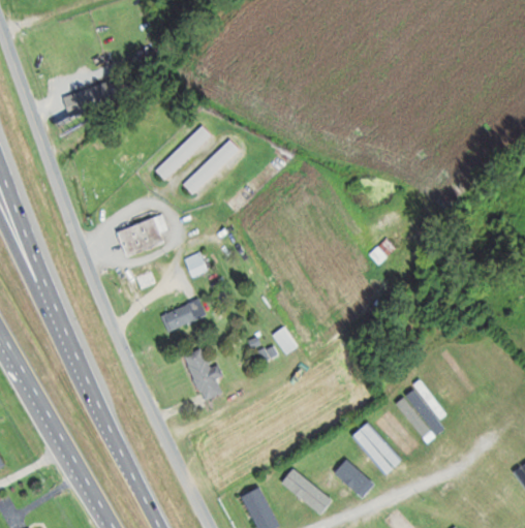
[(69,118),(121,102),(115,81),(63,96),(69,118)]
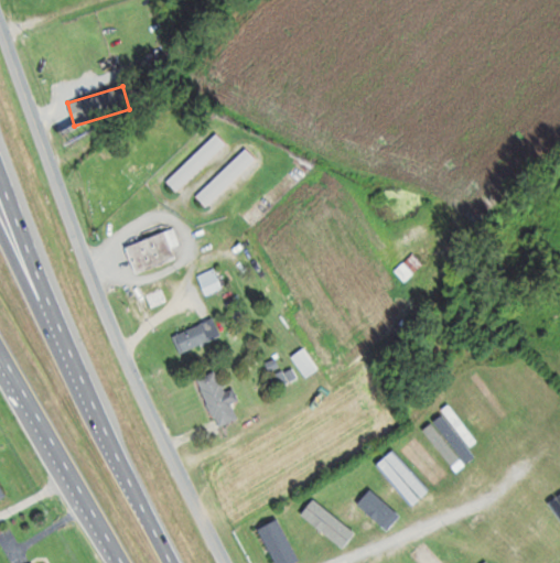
[(226,144),(215,133),(165,183),(176,193),(226,144)]
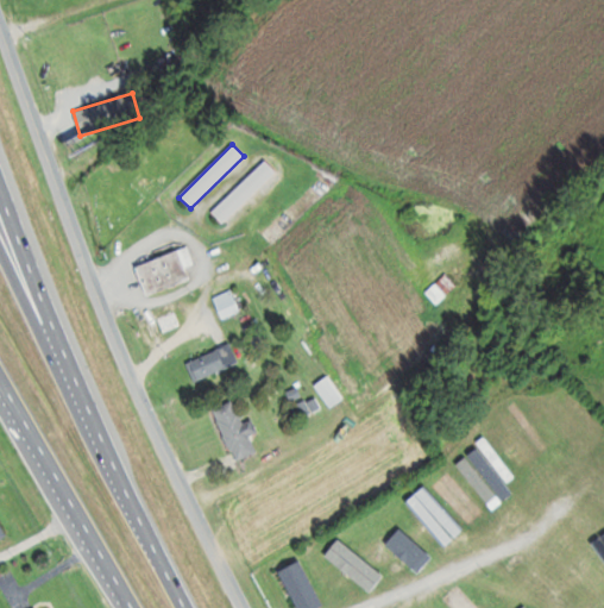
[(211,213),(222,225),(276,173),(263,160),(211,213)]
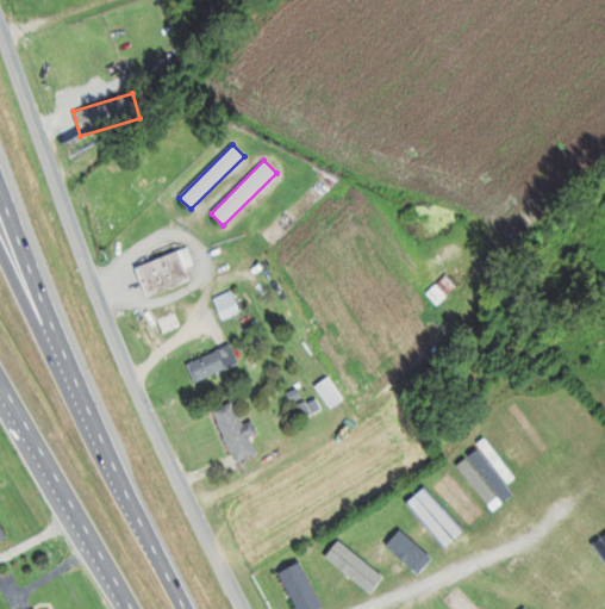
[(136,267),(148,297),(189,280),(185,269),(194,266),(187,247),(136,267)]
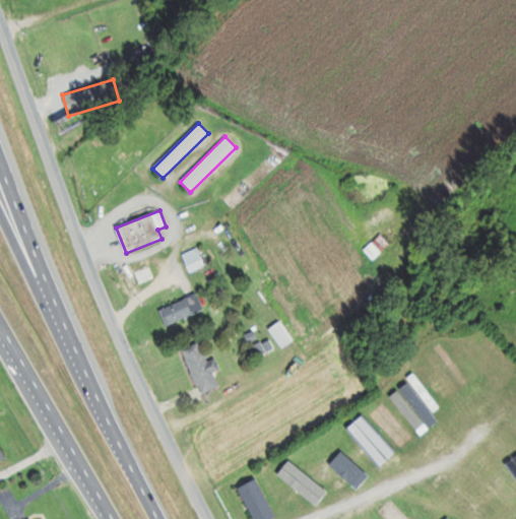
[(373,261),(389,245),(379,234),(363,250),(373,261)]
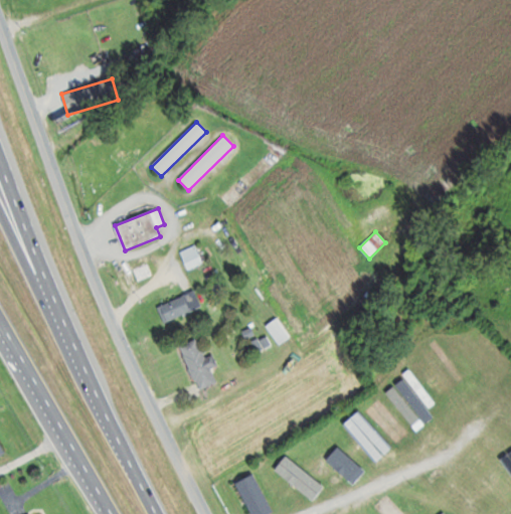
[(179,252),(187,270),(202,264),(194,245),(179,252)]
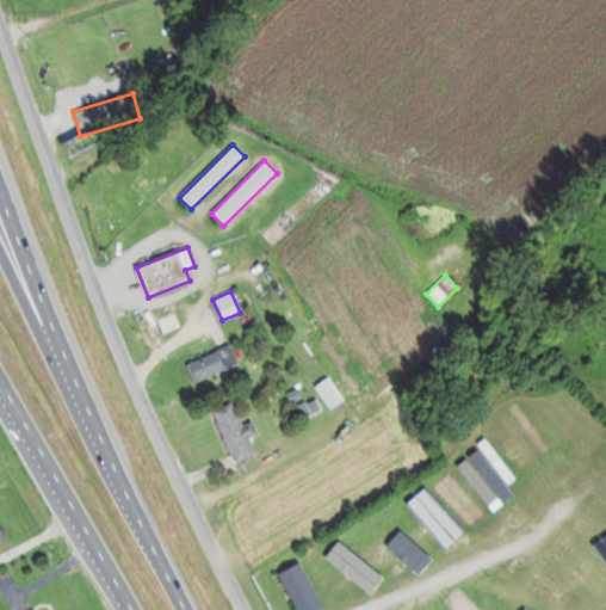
[(192,382),(237,369),(232,350),(186,362),(192,382)]
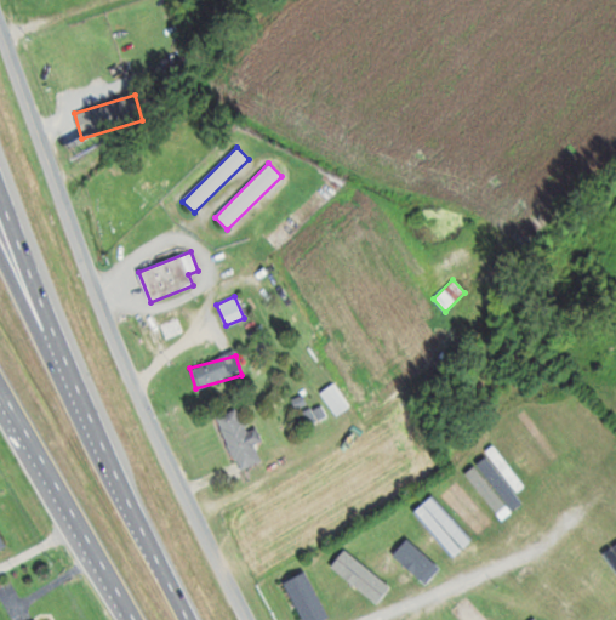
[(320,394),(336,417),(349,408),(334,385),(320,394)]
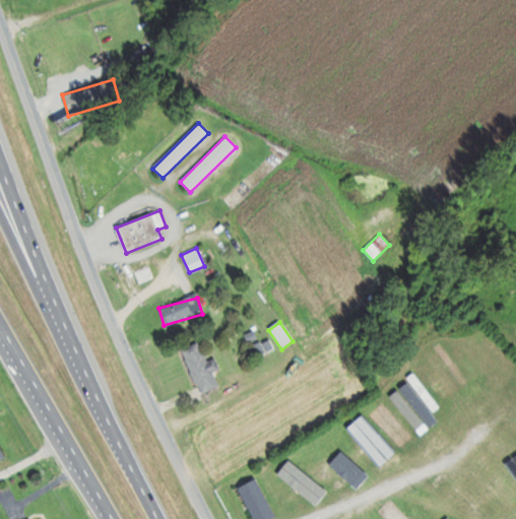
[(182,349),(199,396),(218,388),(213,373),(218,371),(214,360),(206,363),(198,343),(182,349)]
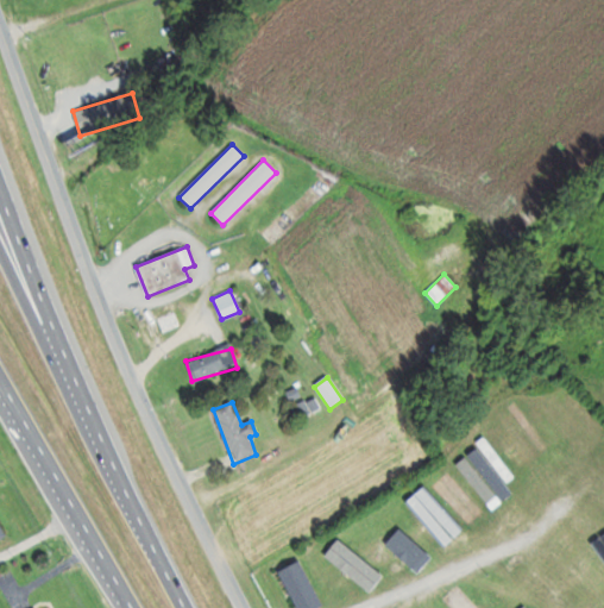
[(491,464),(514,518),(536,508),(513,455),(491,464)]
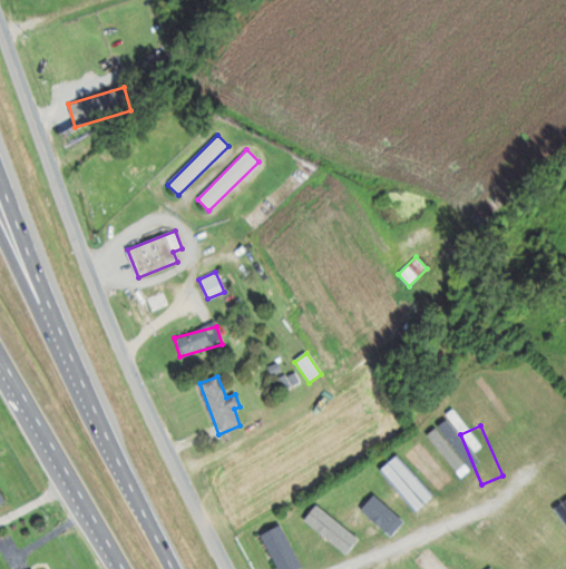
[(405,472),(436,517),(454,504),(422,460),(405,472)]
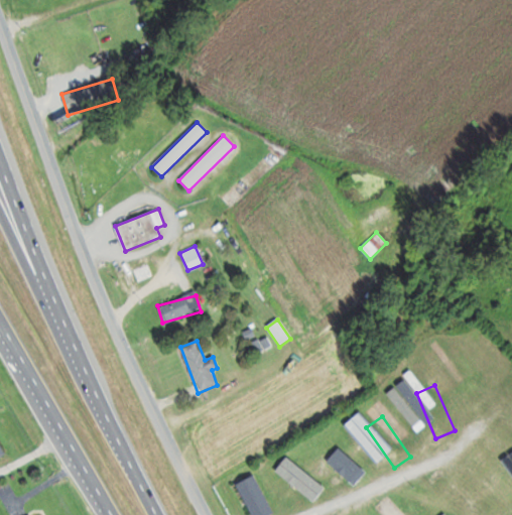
[(316,454),(355,484),(366,469),(328,439),(316,454)]
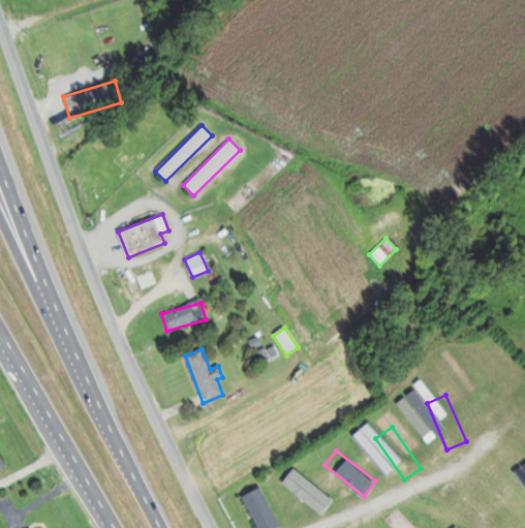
[(268,485),(278,500),(315,476),(305,461),(268,485)]
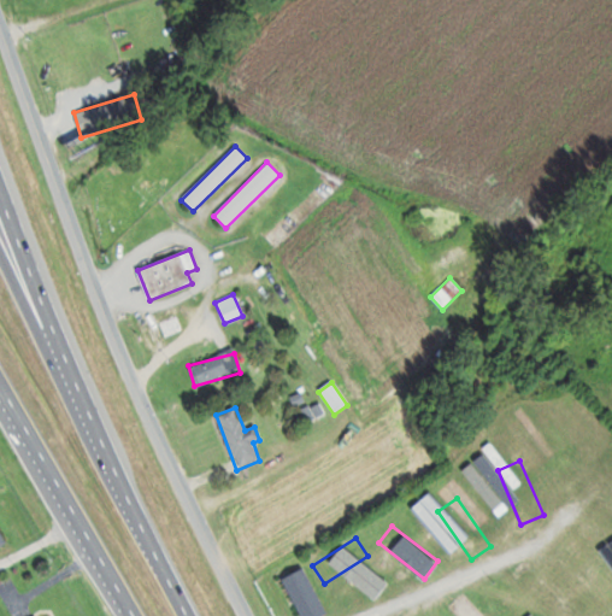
[(277,570),(299,615),(304,615),(322,608),(299,561),(277,570)]
